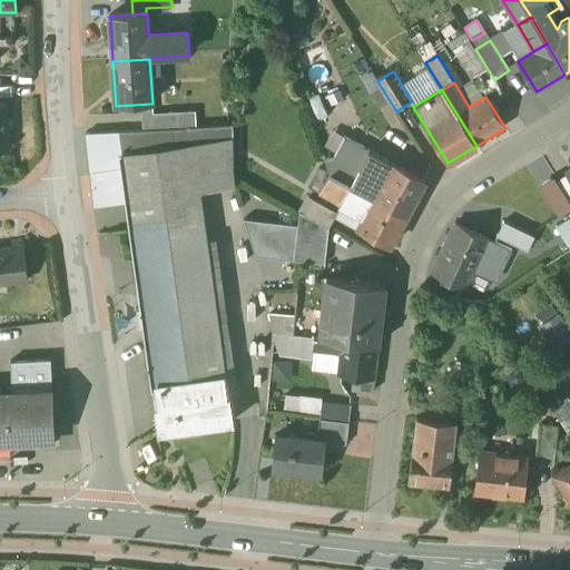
[(195,114),(143,116),(144,131),(196,128),(195,114)]
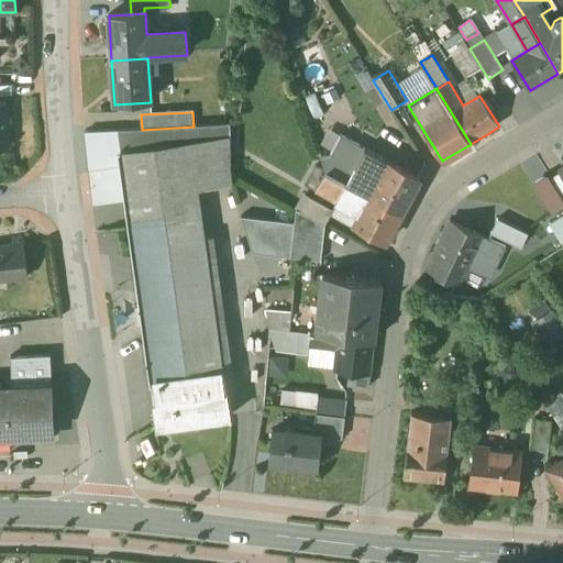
[(142,130),(117,131),(129,239),(136,294),(140,313),(143,333),(154,406),(191,399),(224,394),(198,190),(232,186),(229,124),(194,127),(142,130)]
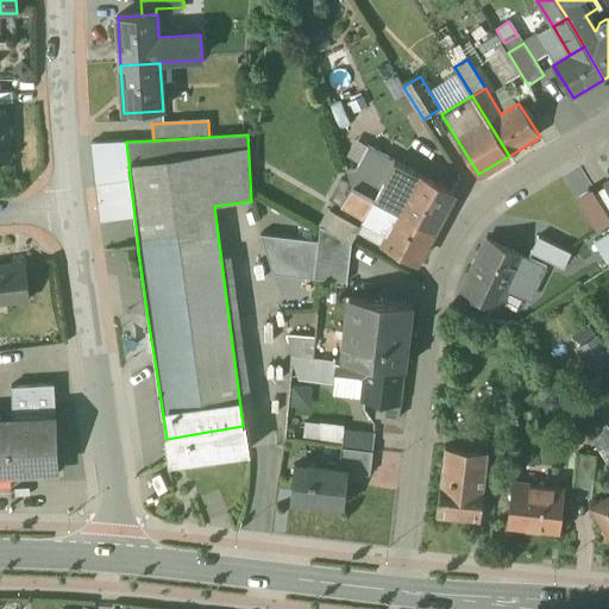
[(420,175),(395,162),(387,179),(375,200),(434,232),(454,194),(420,175)]
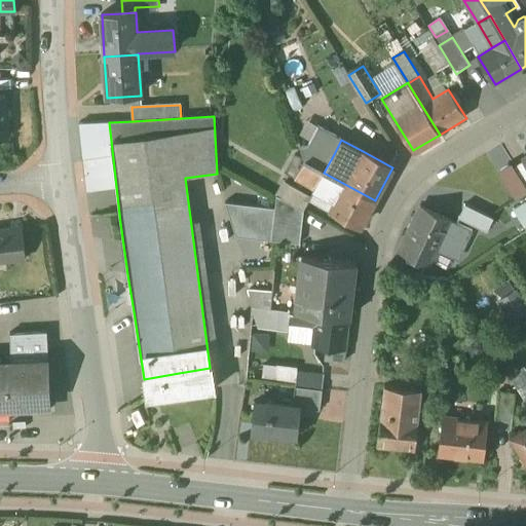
[(334,154),(315,144),(305,161),(305,162),(324,173),(334,154)]
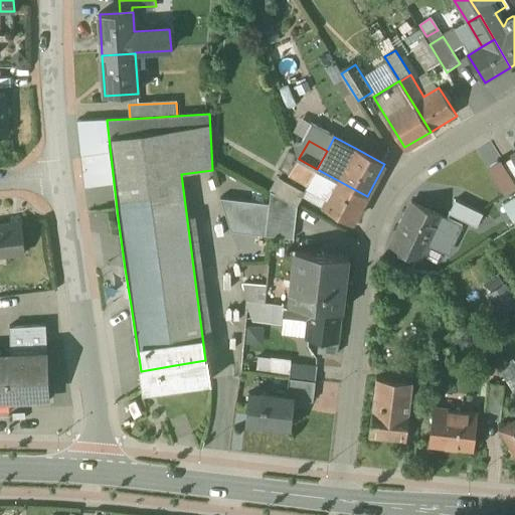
[(304,149),(295,144),(289,153),(299,158),(304,149)]
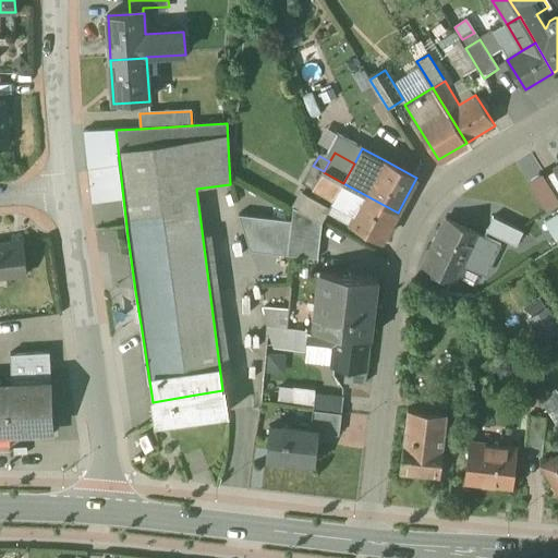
[(324,171),(313,166),(303,185),(314,191),(324,172),(324,171)]
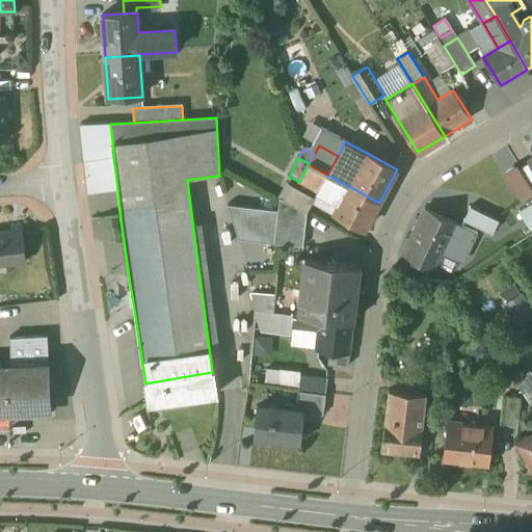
[(531,161),(520,169),(531,188),(531,161)]
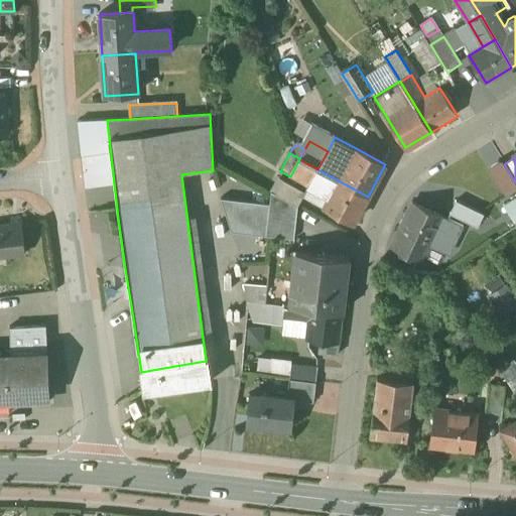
[(317,169),(299,159),(290,176),(308,186),(317,169)]
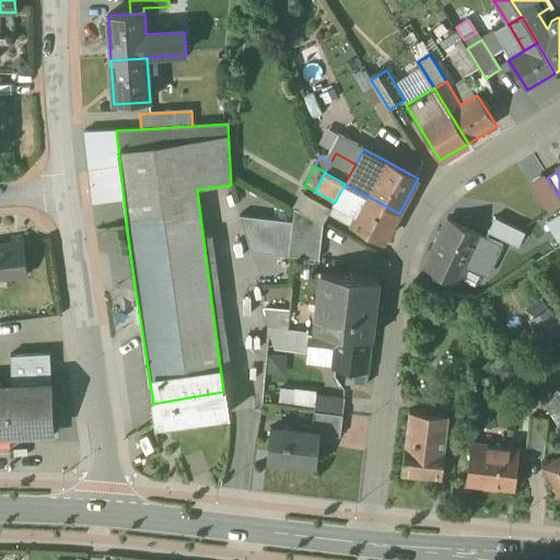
[(399,213),(345,184),(335,202),(358,216),(351,225),(383,243),(399,213)]
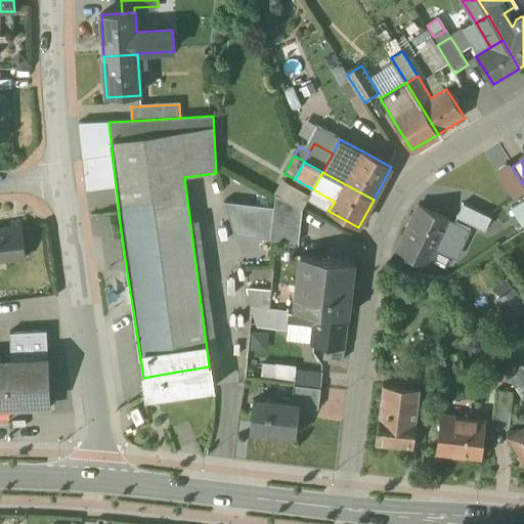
[(311,197),(289,184),(280,198),(303,210),(311,197)]
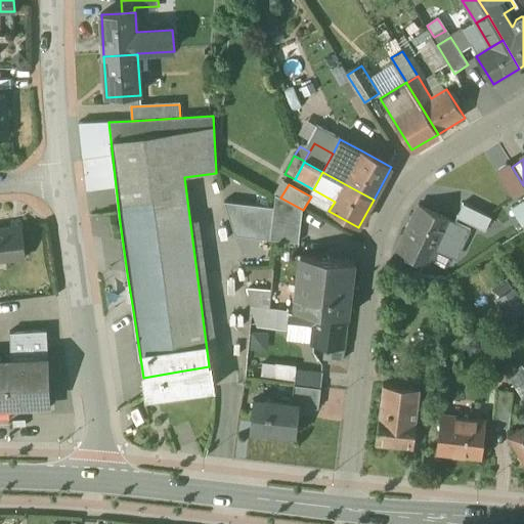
[(280,198),(276,195),(270,241),(299,244),(303,210),(280,198)]
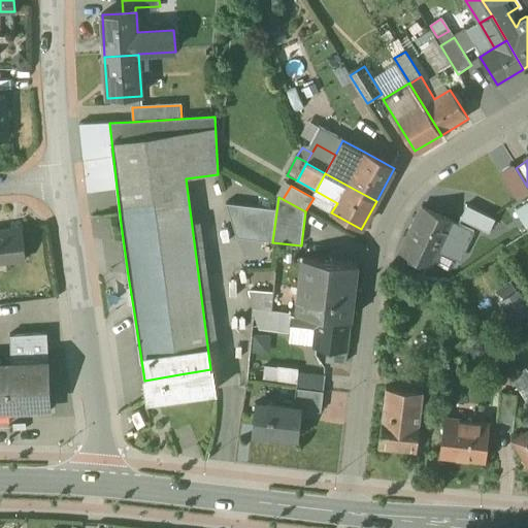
[(495,220),(467,206),(461,219),(489,233),(495,220)]
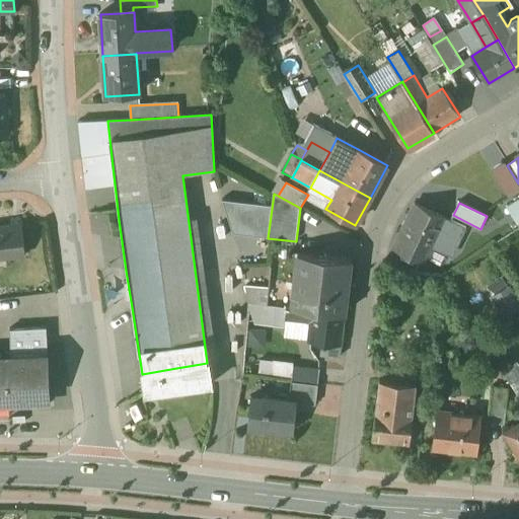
[(466,228),(416,205),(394,249),(425,264),(434,242),(465,256),(475,237),(464,232),(466,228)]
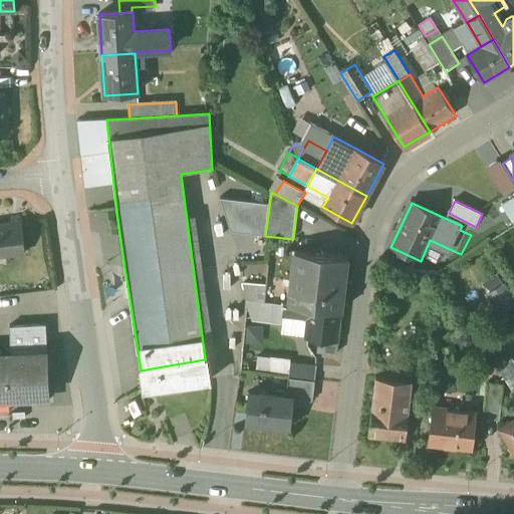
[(10,225),(0,226),(0,256),(26,253),(22,222),(10,223),(10,225)]
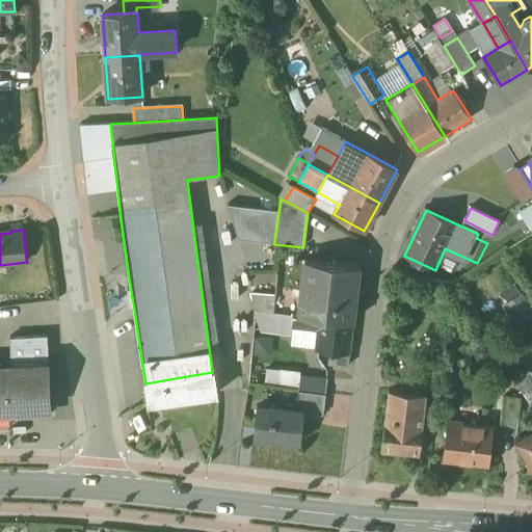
[(361,266),(306,260),(299,314),(295,314),(294,313),(292,312),(291,315),(294,316),(353,323),(361,266)]
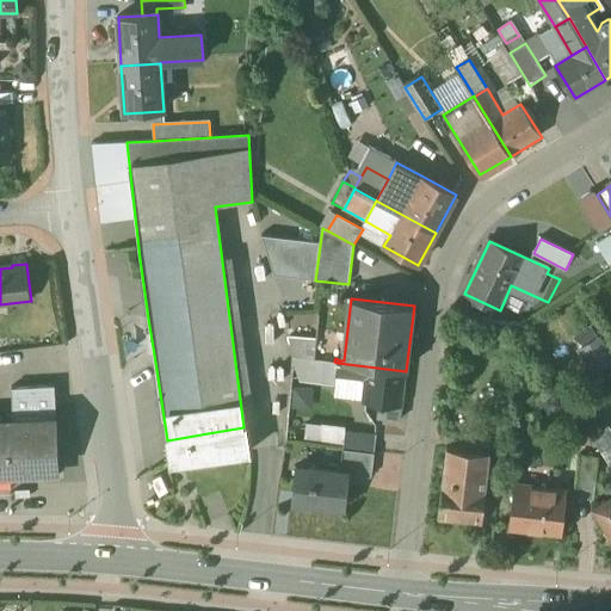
[(289,318),(289,335),(316,335),(318,318),(289,318)]
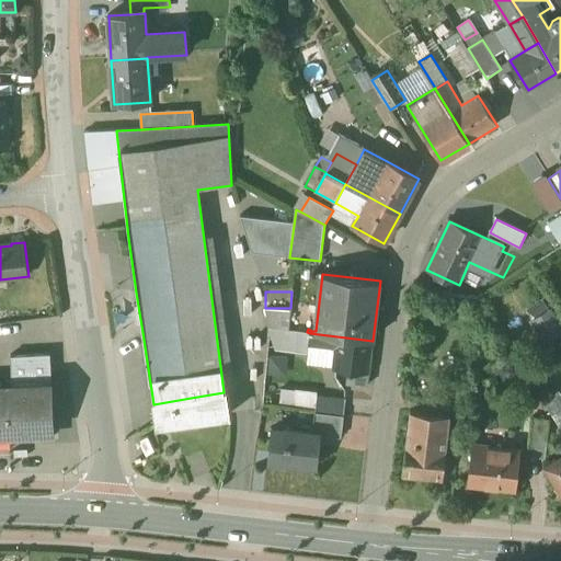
[(544,298),(526,309),(533,318),(549,308),(544,298)]
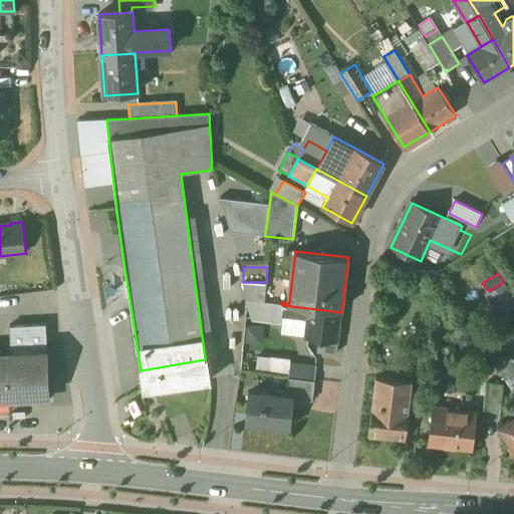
[(416,277),(407,276),(406,285),(415,286),(416,277)]
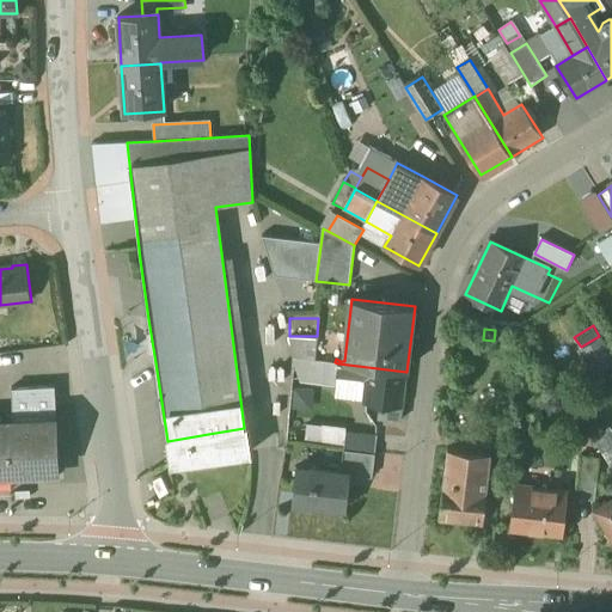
[(611,353),(604,336),(581,347),(594,374),(611,366),(611,353)]
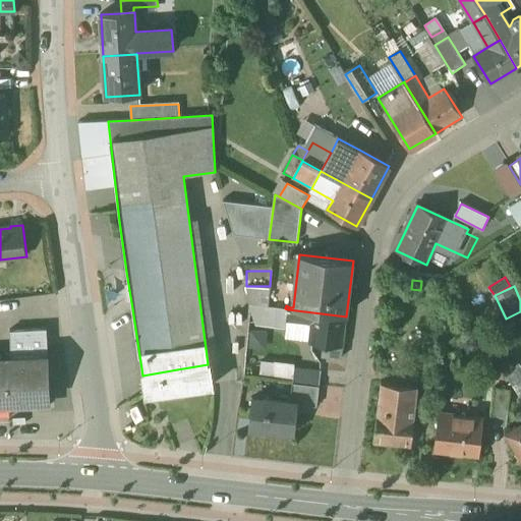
[(285,308),(261,305),(250,305),(256,326),(287,329),(287,322),(286,322),(288,309),(285,308)]
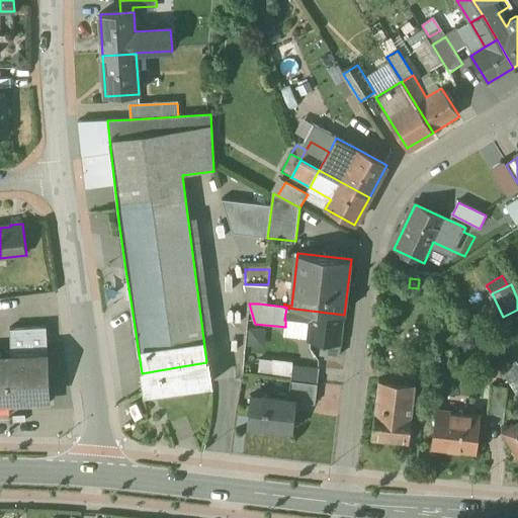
[(344,315),(286,308),(284,320),(285,320),(309,323),(307,341),(322,343),(320,354),(339,357),(344,315)]
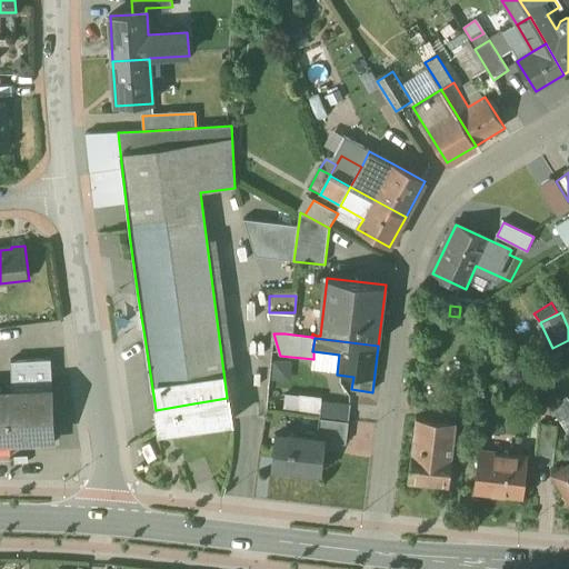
[(11,392),(12,441),(55,440),(52,360),(10,361),(11,392)]
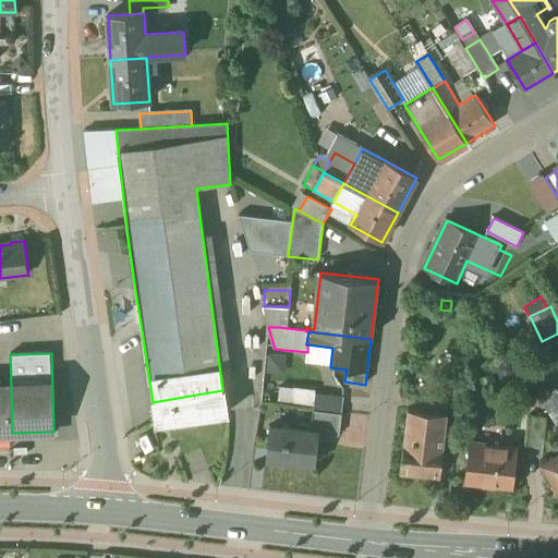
[(0,433),(12,433),(11,385),(0,385),(0,433)]
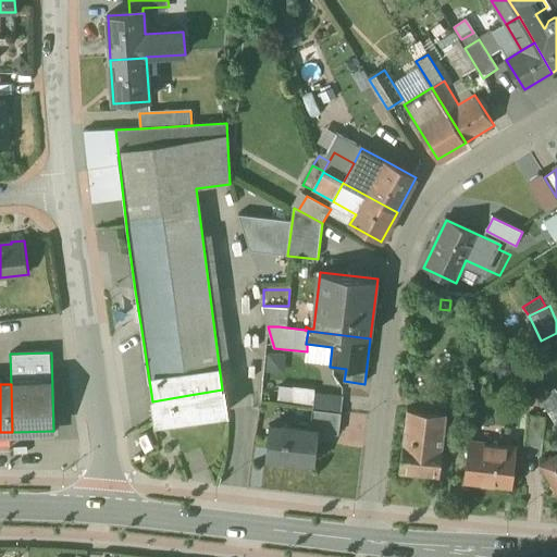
[(189,395),(193,419),(227,413),(223,390),(222,390),(189,395)]
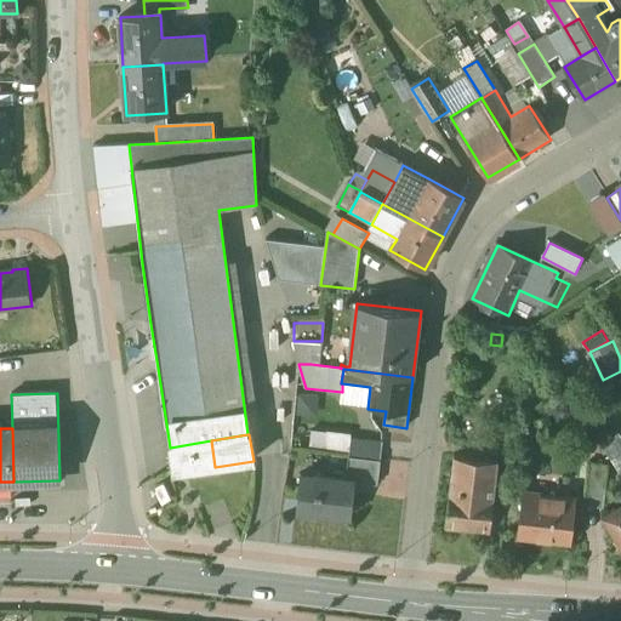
[(215,467),(211,440),(170,448),(172,466),(175,474),(215,467)]
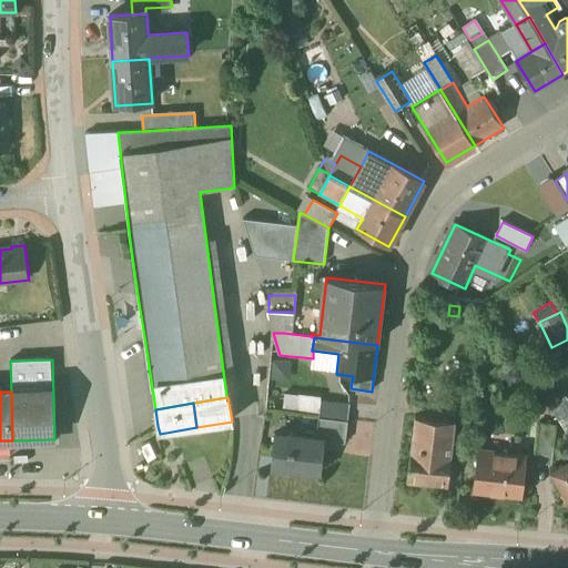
[(453,406),(429,404),(427,418),(452,421),(453,406)]
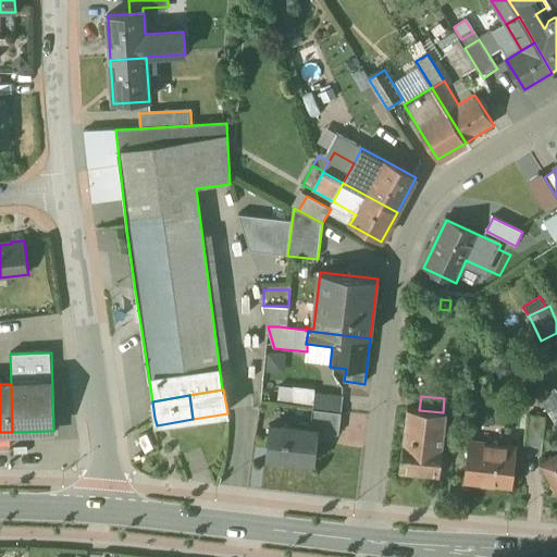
[(556,400),(545,408),(556,428),(556,400)]
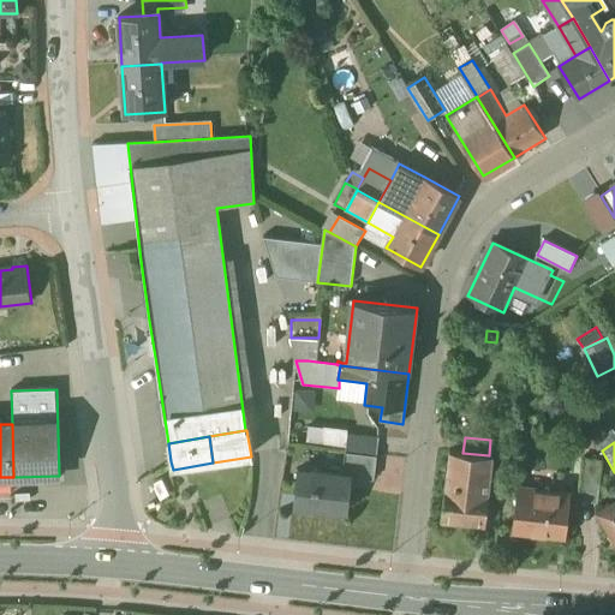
[(463,453),(451,452),(442,523),(485,527),(493,455),(489,455),(463,453)]
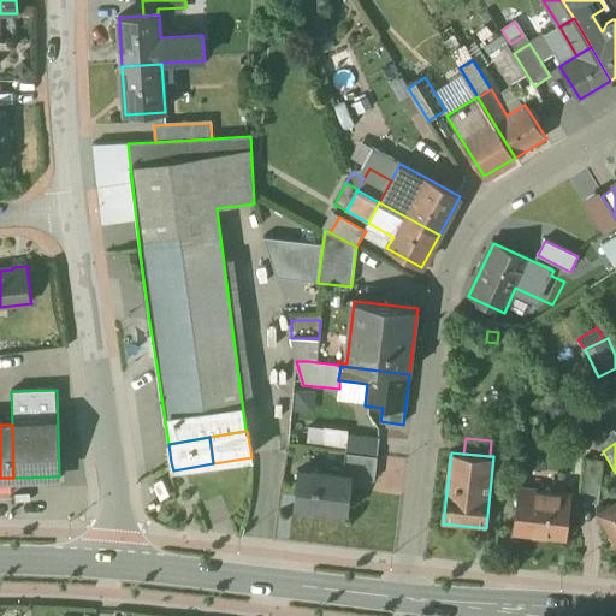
[(378,457),(347,454),(343,475),(350,477),(350,475),(351,475),(351,479),(374,481),(378,457)]
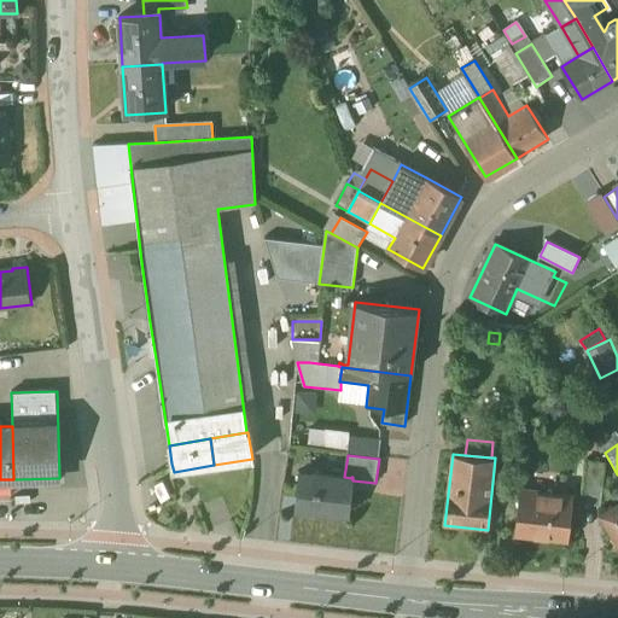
[(605,464),(586,461),(581,502),(600,505),(605,464)]
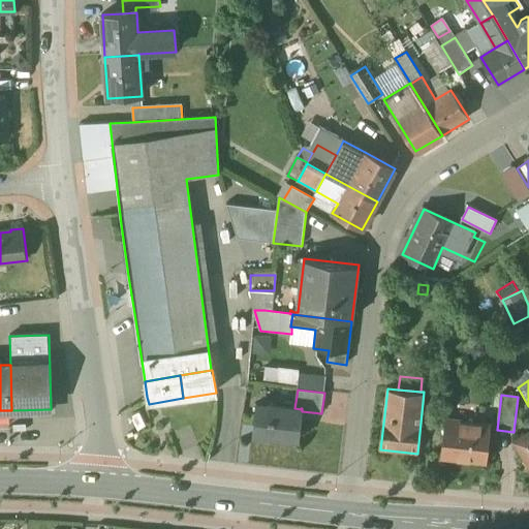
[(294,408),(258,405),(258,404),(256,404),(253,435),(268,437),(269,436),(298,439),(298,440),(299,440),(302,411),(302,408),(301,408),(301,409),(294,408)]
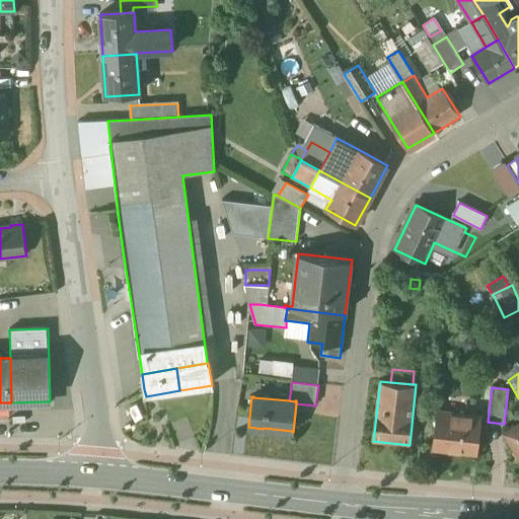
[(477,452),(480,417),(437,412),(433,448),(477,452)]
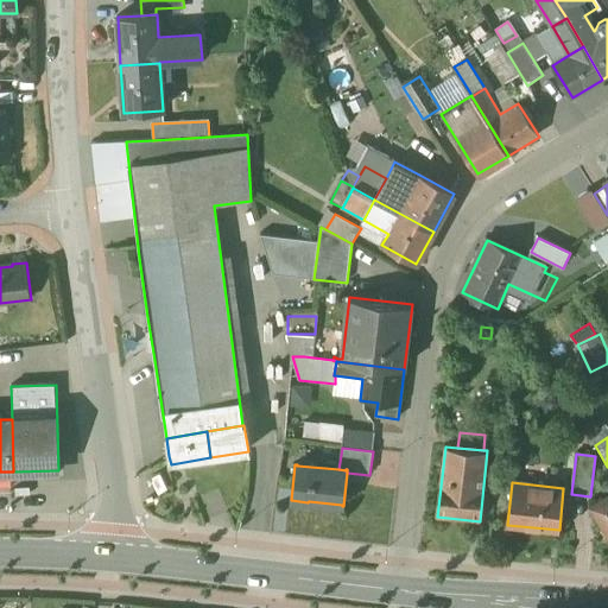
[(607,498),(593,507),(607,531),(607,498)]
